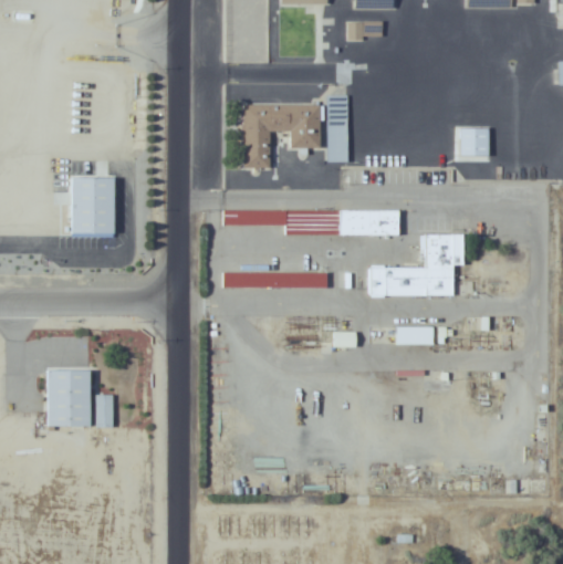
[(350,38),(368,38),(368,34),(383,34),(383,21),(350,21),(350,38)]
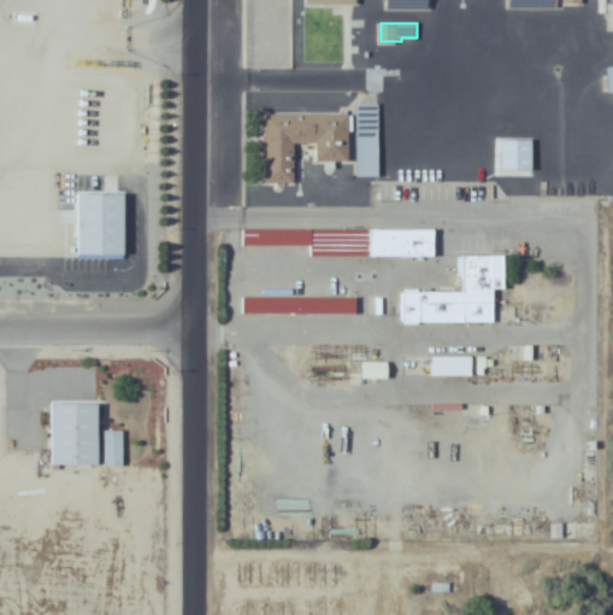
[(379,104),(355,104),(355,176),(379,176),(379,104)]
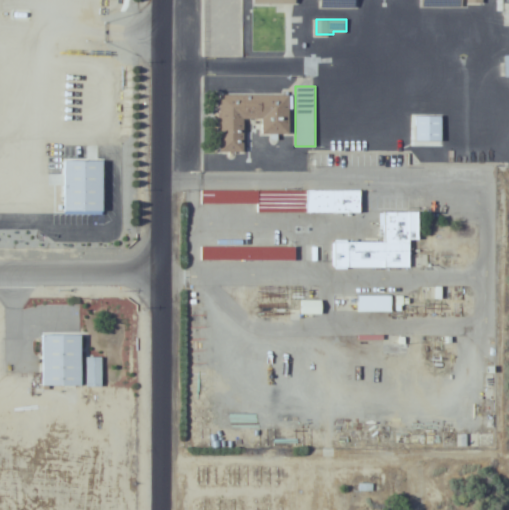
[(218,94),(217,151),(244,151),(245,119),(262,119),(261,133),(288,133),(289,95),(218,94)]
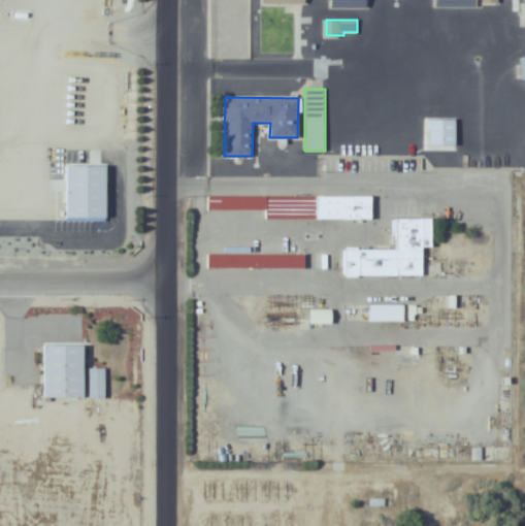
[(63,190),(62,219),(107,220),(109,165),(57,163),(56,190),(63,190)]
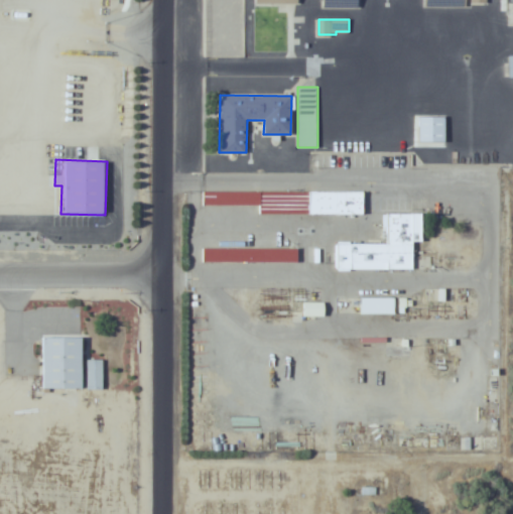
[(365,214),(365,190),(203,190),(203,205),(259,206),(259,214),(365,214)]
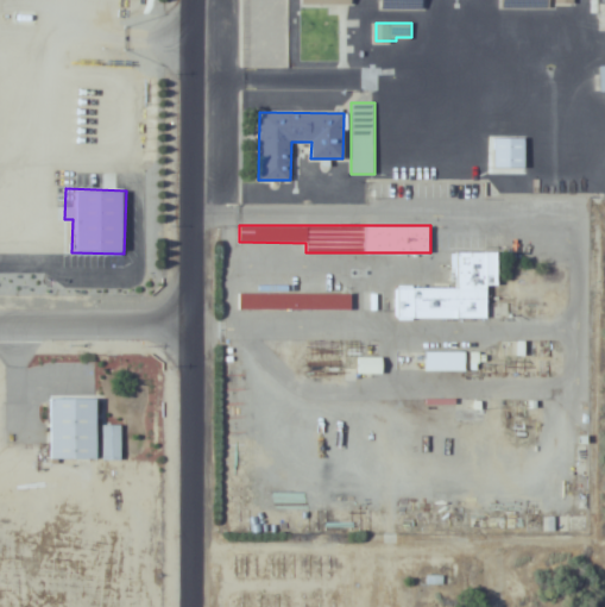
[(457,287),(397,286),(397,318),(487,318),(487,285),(499,285),(499,251),(457,251),(457,287)]
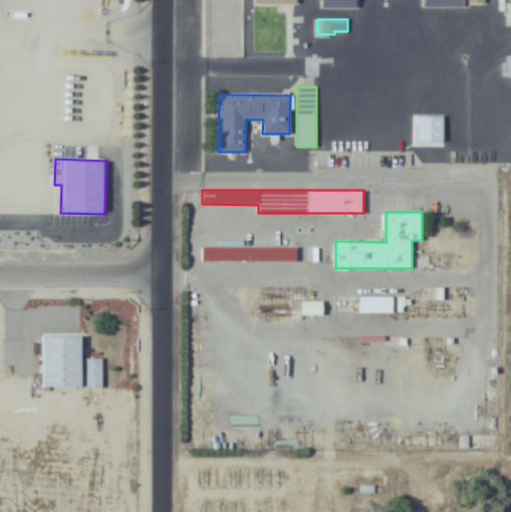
[(298,262),(298,247),(203,247),(203,262),(298,262)]
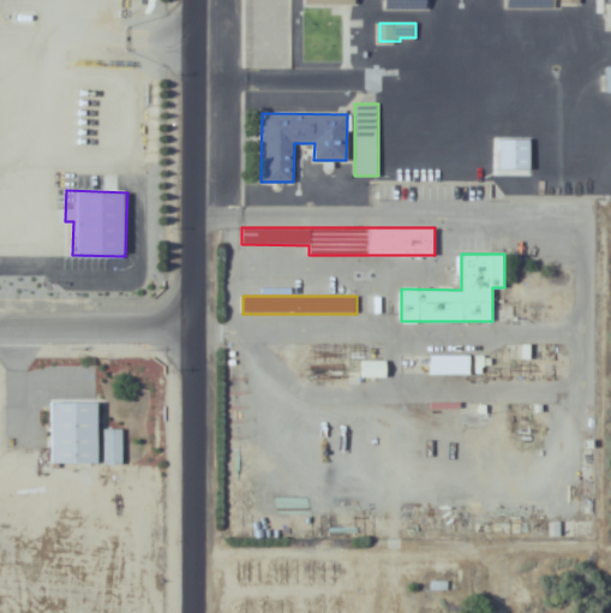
[(468,356),(453,356),(453,372),(468,372),(468,356)]
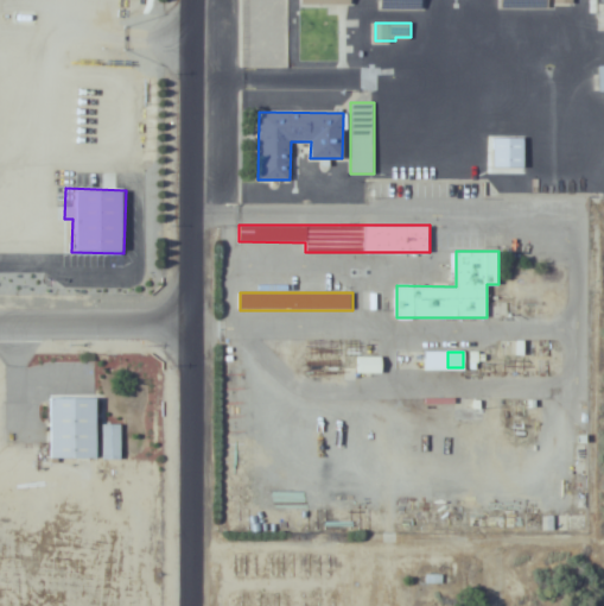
[(95,396),(46,396),(46,458),(95,458),(95,396)]
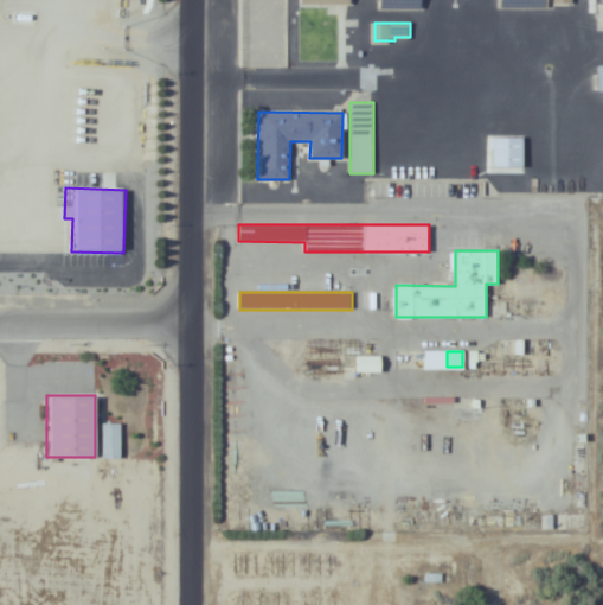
[(122,457),(122,422),(102,422),(103,457),(122,457)]
